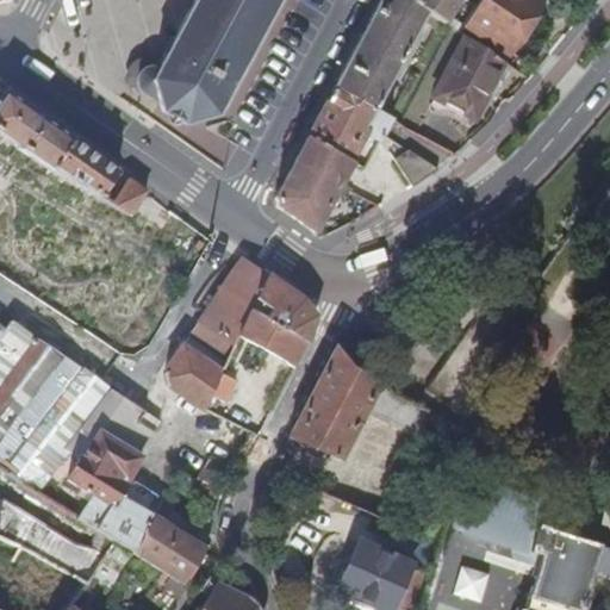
[(193,0),(188,10),(257,51),(284,0),(193,0)]
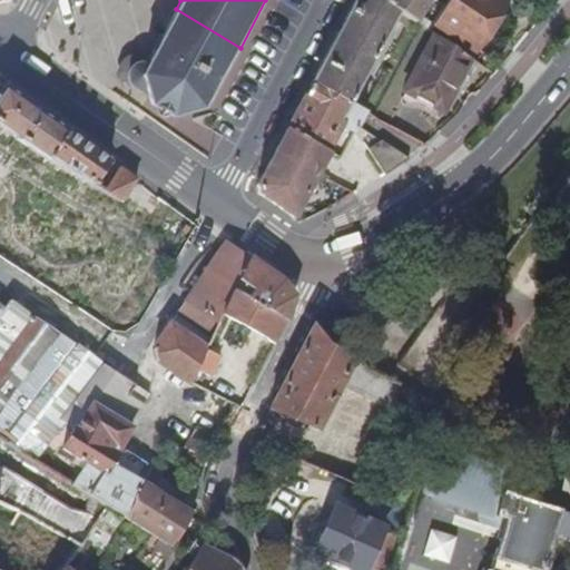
[(380,0),(355,0),(310,87),(364,115),(367,109),(353,100),(397,20),(410,28),(413,22),(380,0)]
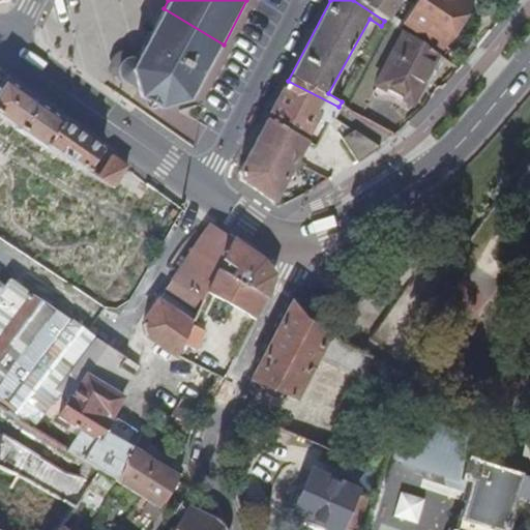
[(353,0),(384,21),(387,23),(400,0),(353,0)]
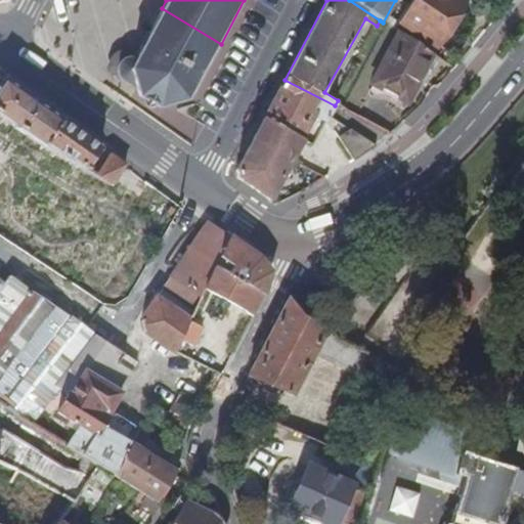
[(455,0),(411,0),(396,24),(435,49),(463,4),(455,0)]
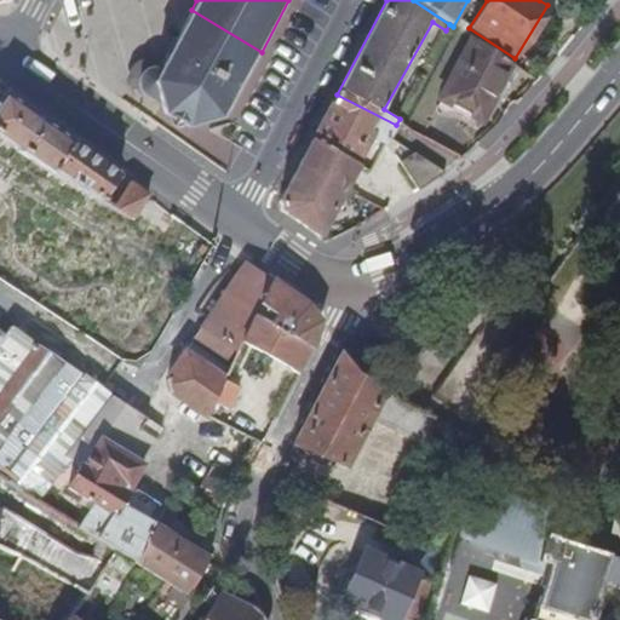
[(227,119),(262,52),(191,10),(159,74),(151,73),(145,76),(132,93),(160,107),(171,104),(195,116),(199,127),(227,119)]
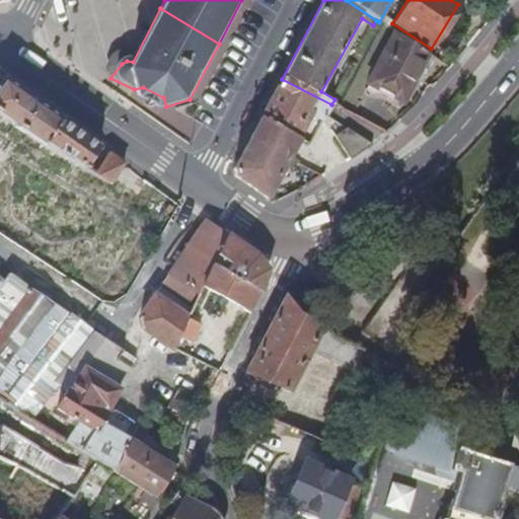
[(428,73),(434,60),(397,34),(370,85),(402,102),(421,69),(428,73)]
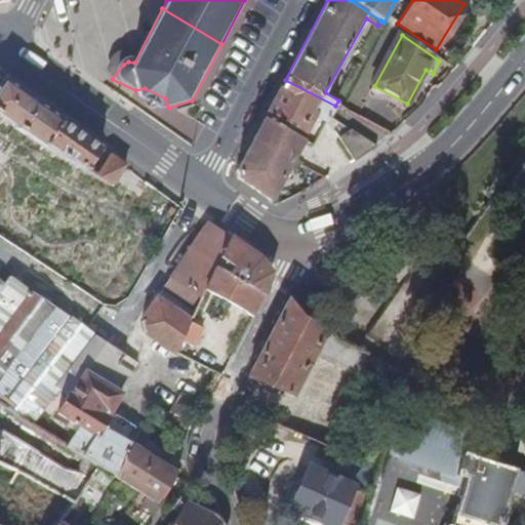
[(335,106),(285,80),(264,121),(301,143),(312,149),(327,120),(335,106)]
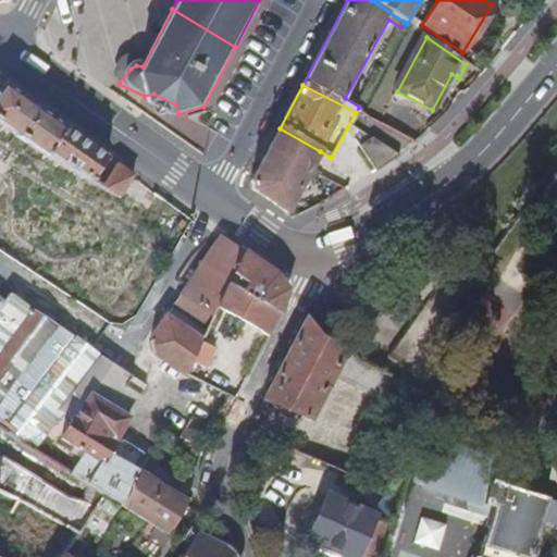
[(93,184),(107,161),(3,87),(0,90),(0,120),(0,121),(0,120),(0,125),(32,148),(93,184)]
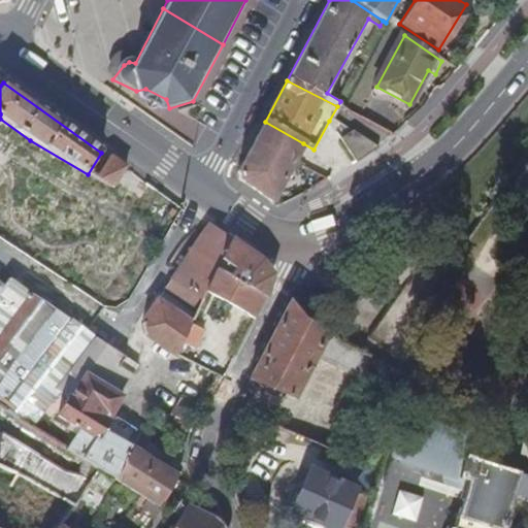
[(136,91),(169,108),(166,99),(145,89),(136,91)]
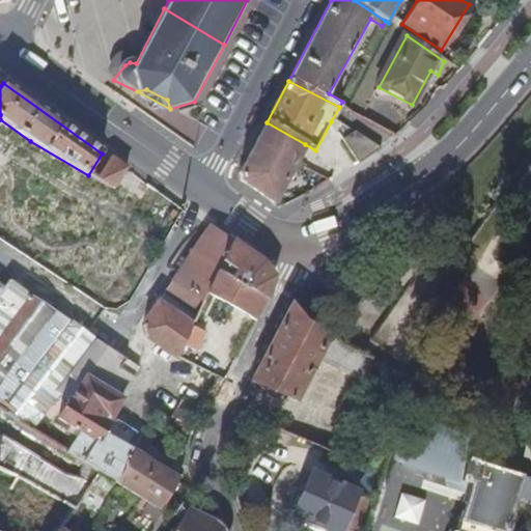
[(305,144),(267,122),(238,173),(241,180),(272,204),(305,144)]
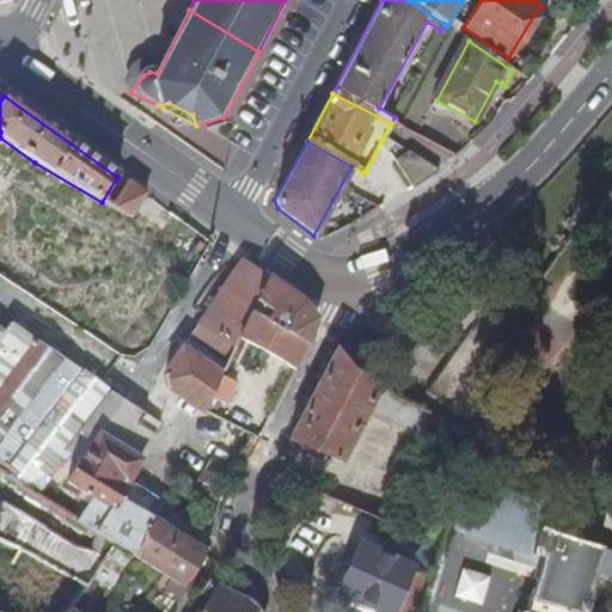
[(386,173),(414,189),(436,171),(398,150),(386,173)]
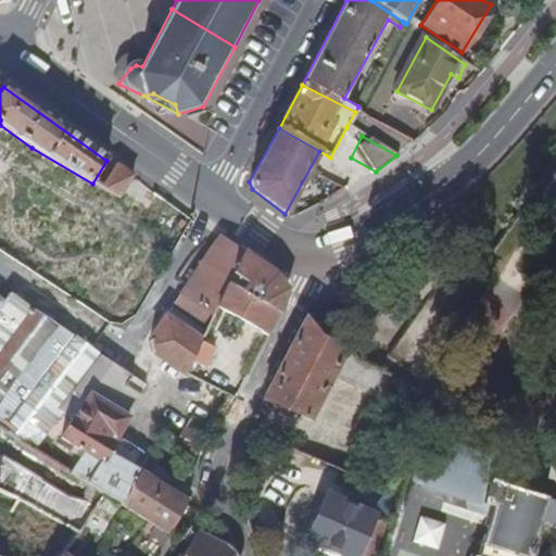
[(122,200),(135,178),(106,161),(92,184),(122,200)]
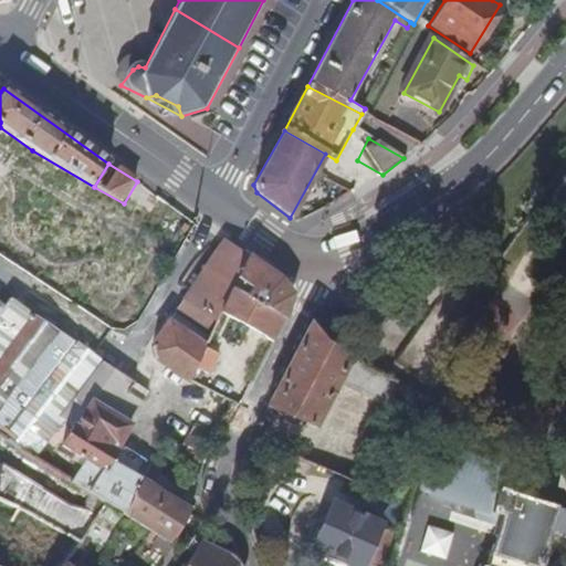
[(241,273),(250,253),(229,238),(192,290),(158,341),(159,353),(195,374),(201,362),(211,342),(227,305),(237,284),(241,273)]
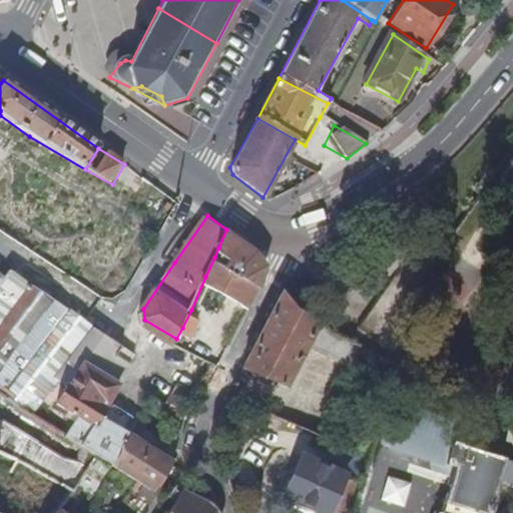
[(243,298),(251,306),(265,282),(268,263),(257,249),(226,229),(218,247),(231,257),(227,267),(214,258),(205,277),(243,298)]
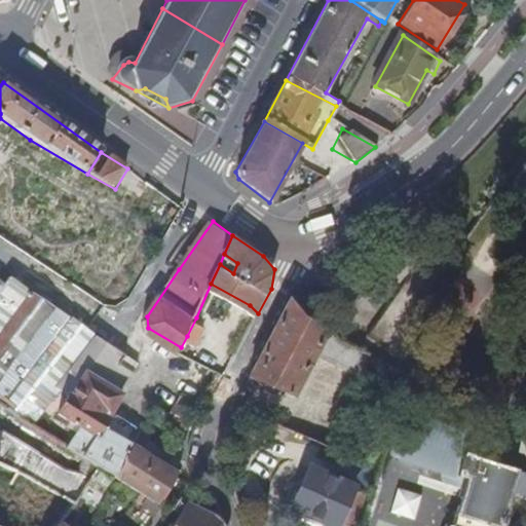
[(0,293),(9,278),(0,271),(0,293)]
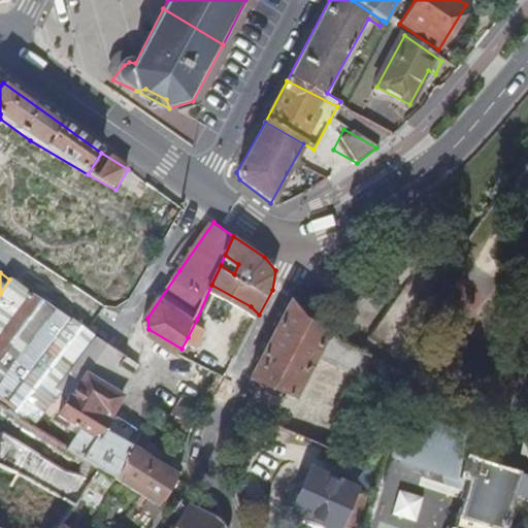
[(0,332),(32,290),(13,275),(9,279),(0,294),(0,332)]
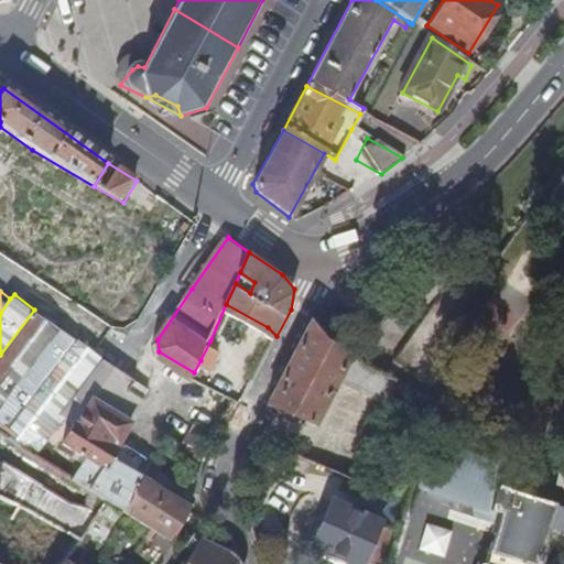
[(145,475),(155,458),(132,444),(129,448),(120,443),(150,399),(147,397),(152,388),(96,350),(40,313),(0,361),(0,390),(11,401),(0,419),(0,433),(25,453),(34,458),(60,419),(74,426),(64,442),(89,459),(76,483),(99,495),(109,502),(110,499),(125,508),(142,480),(111,462),(116,456),(145,475)]
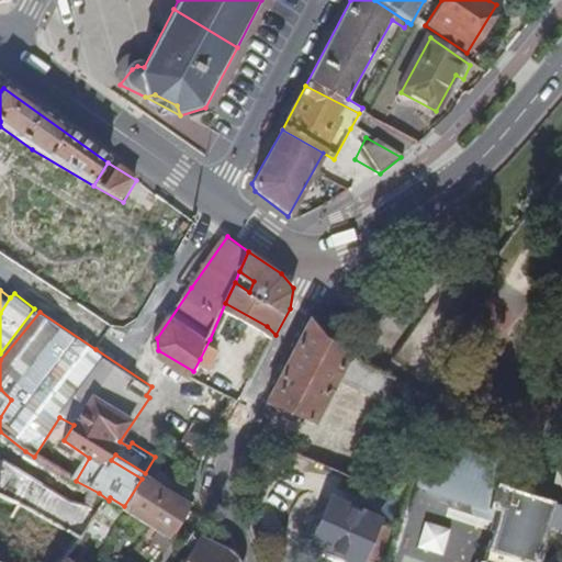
[(325,335),(308,319),(263,404),(312,425),(338,375),(350,350),(325,335)]
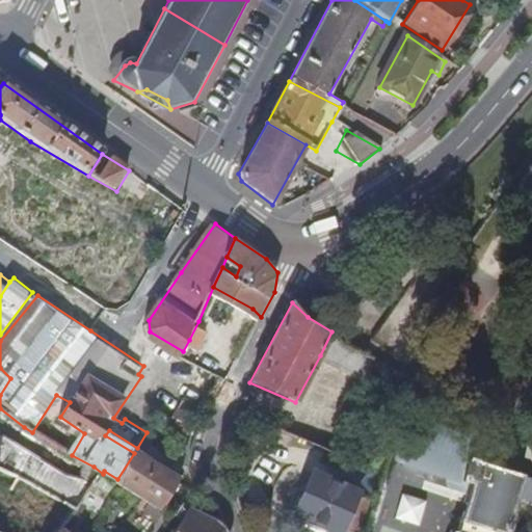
[(209,327),(198,321),(189,340),(200,346),(209,327)]
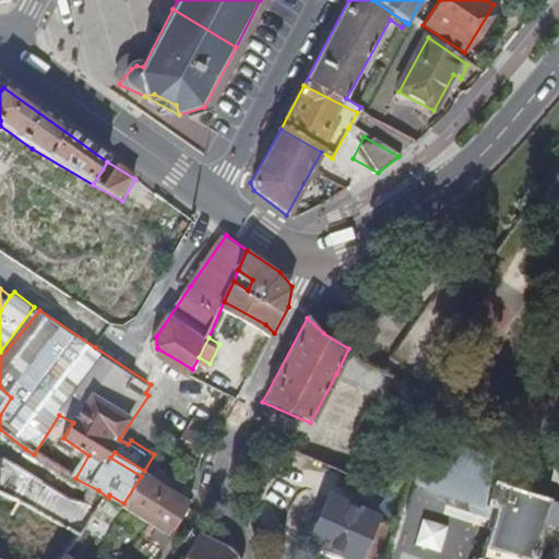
[(397,378),(348,348),(336,373),(388,400),(397,378)]
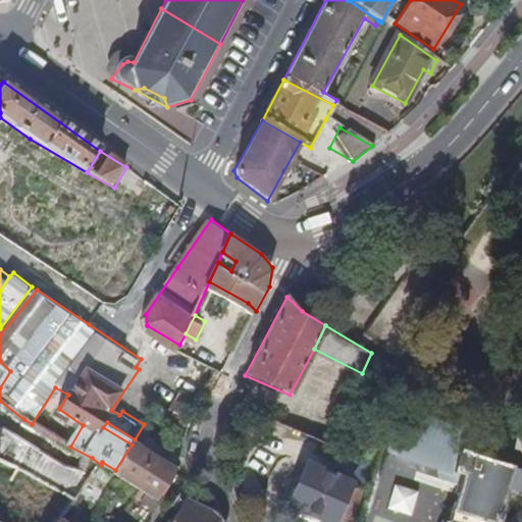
[(196,340),(186,333),(179,345),(220,366),(224,355),(213,349),(212,351),(200,345),(201,343),(196,340)]
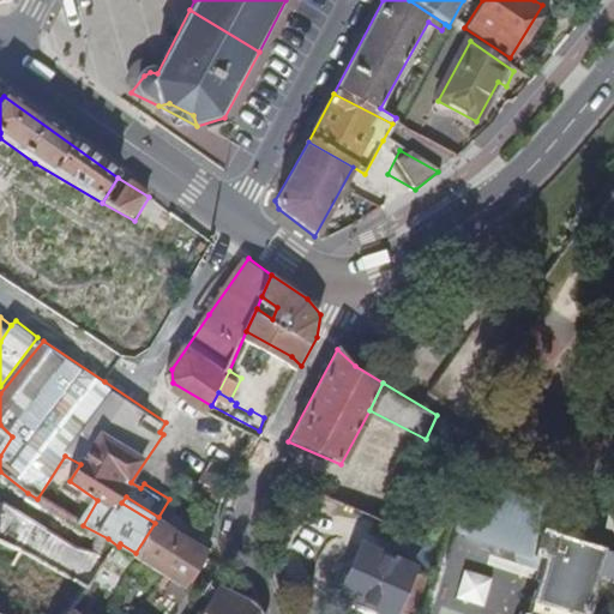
[(0,456),(12,437),(0,425),(0,456)]
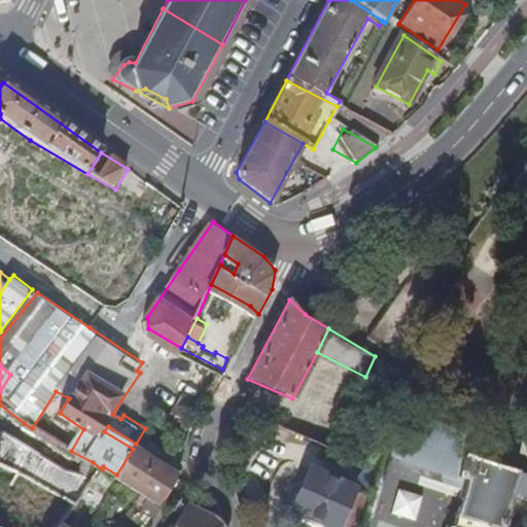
[(175,410),(195,421),(205,401),(186,390),(175,410)]
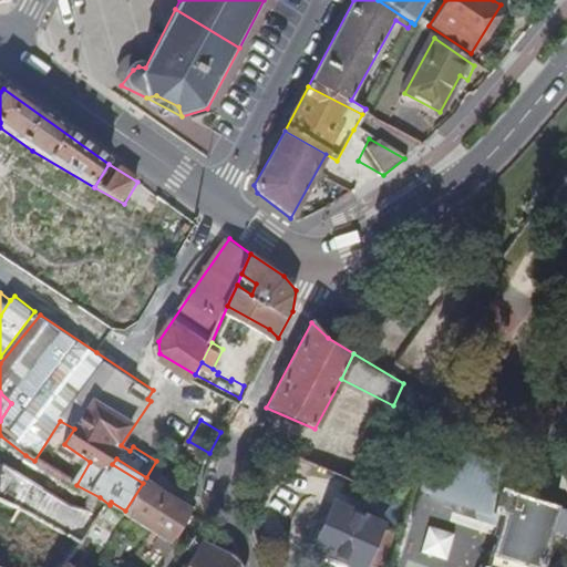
[(301,450),(298,459),(329,472),(332,463),(301,450)]
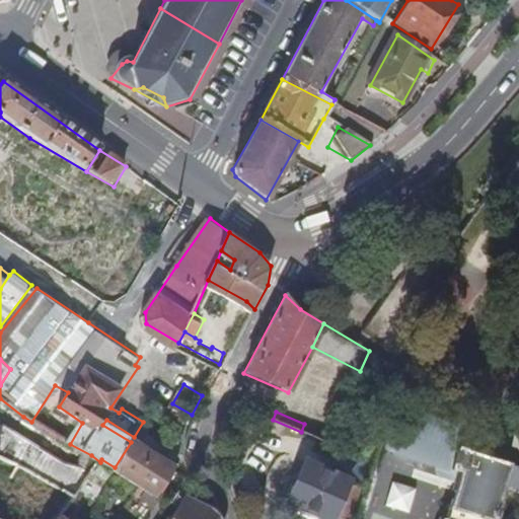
[(301,432),(331,445),(340,427),(309,412),(304,424),(301,432)]
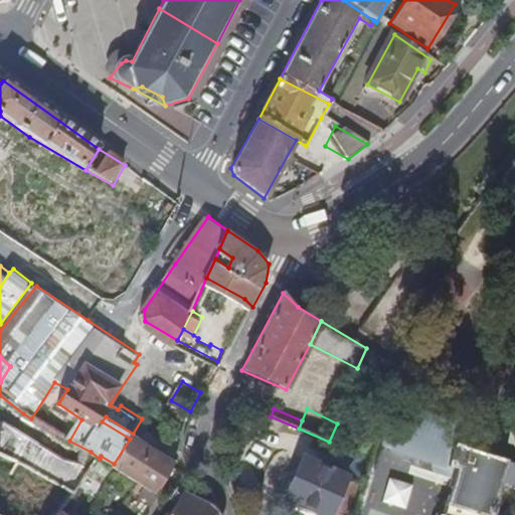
[(394,428),(452,446),(458,426),(400,409),(394,428)]
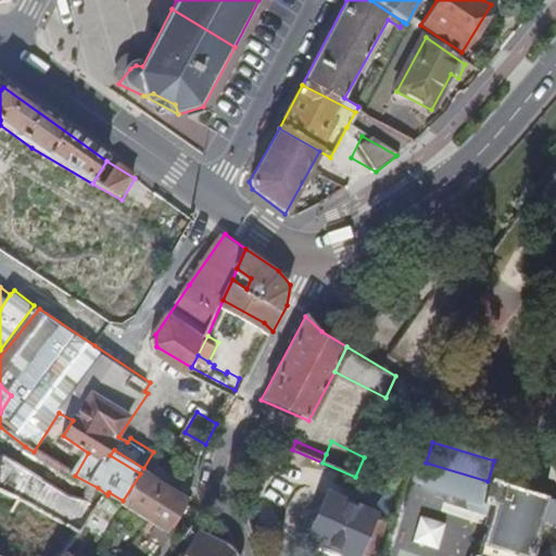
[(0,489),(22,500),(83,530),(101,504),(91,497),(76,495),(10,456),(3,449),(0,446),(0,489)]
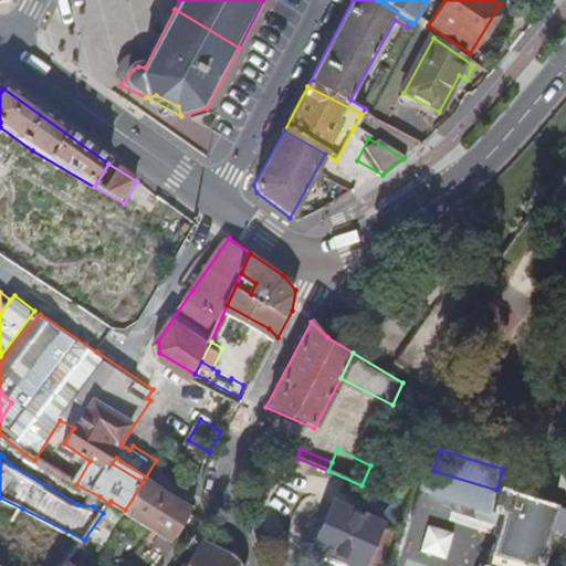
[(143,482),(146,477),(116,458),(112,463),(143,482)]
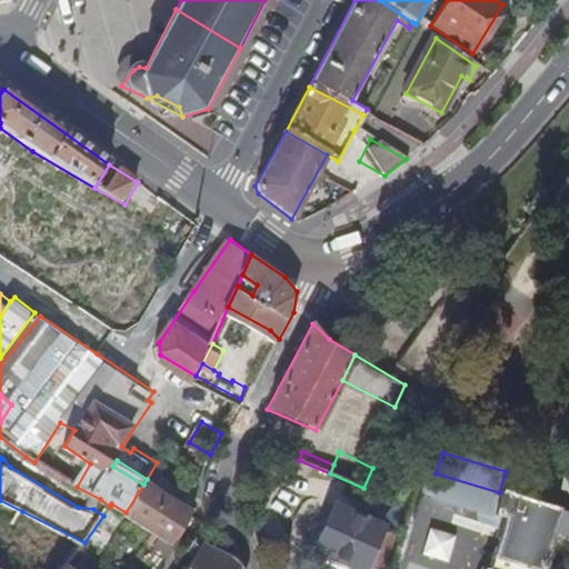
[(166,536),(178,542),(197,509),(157,485),(166,469),(157,462),(147,479),(143,485),(126,512),(157,530),(166,536)]
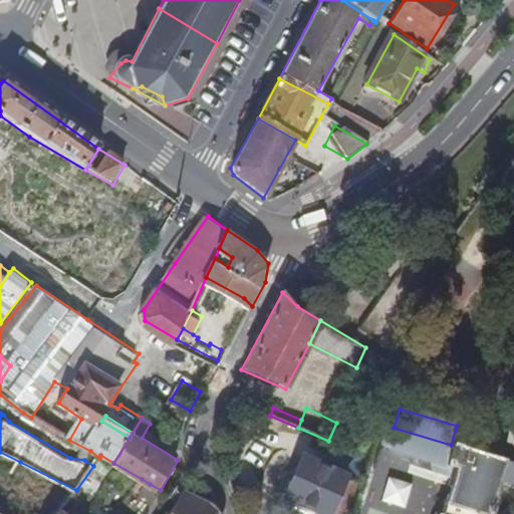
[(513,483),(513,464),(451,445),(394,428),(383,425),(378,446),(430,462),(430,468),(433,472),(437,474),(451,478),(441,513),(435,513),(434,513),(488,513),(499,479),(513,483)]
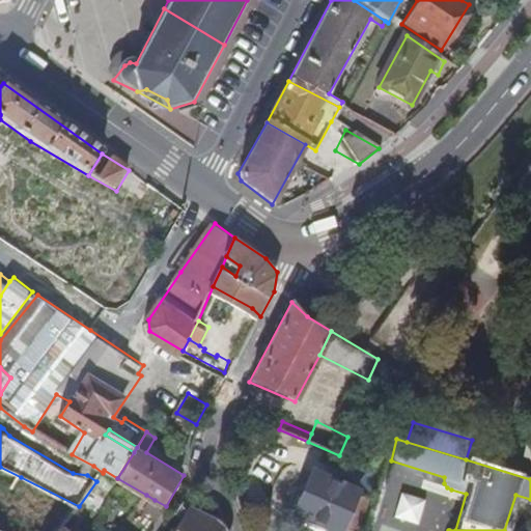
[(342,470),(380,486),(383,474),(346,458),(342,470)]
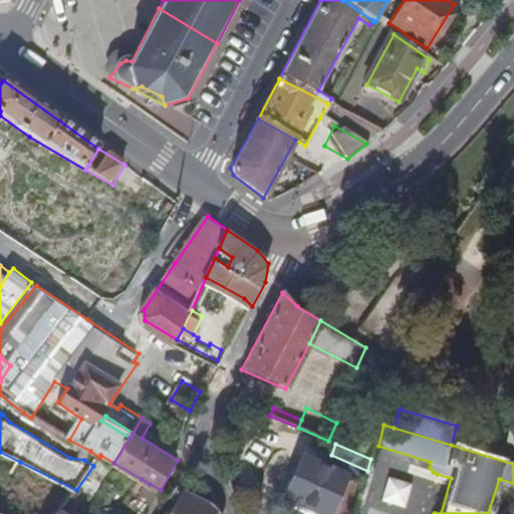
[(93,466),(99,458),(90,451),(84,460),(93,466)]
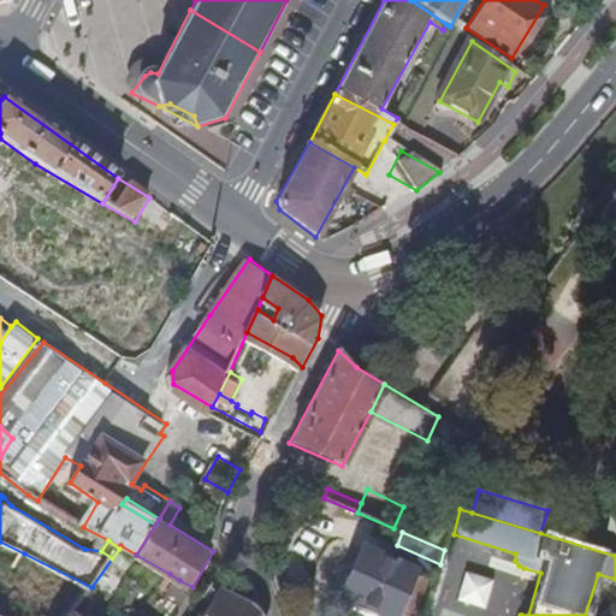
[(0,615),(72,615),(75,614),(92,587),(24,554),(0,596),(0,615)]
